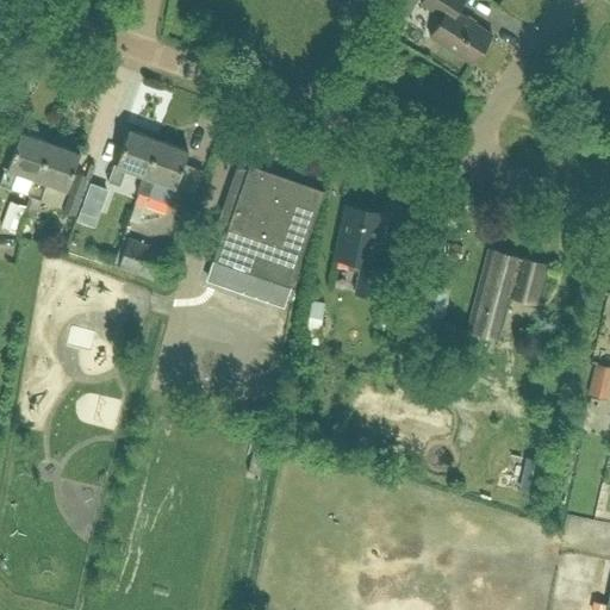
[(421,0),(419,2),(441,16),(428,36),(472,63),(491,33),(455,11),(462,0),(421,0)]
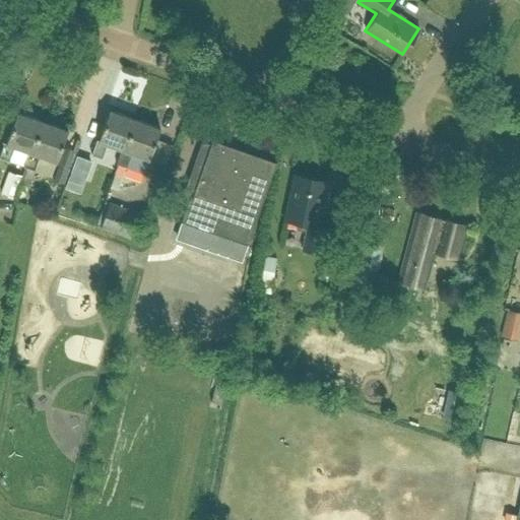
[(106,144),(121,149),(124,150),(134,119),(109,110),(98,140),(96,140),(91,154),(101,158),(106,144)]
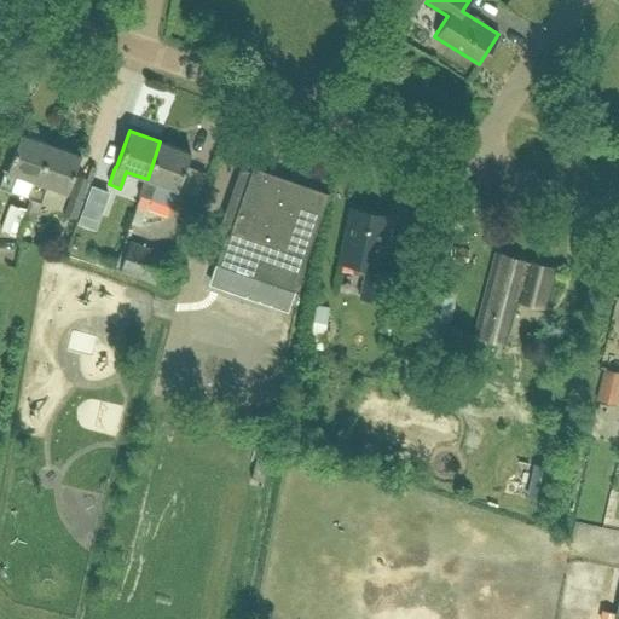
[(16,174),(33,180),(36,181),(50,144),(19,133),(6,171),(4,169),(0,179),(0,186),(10,191),(16,174)]
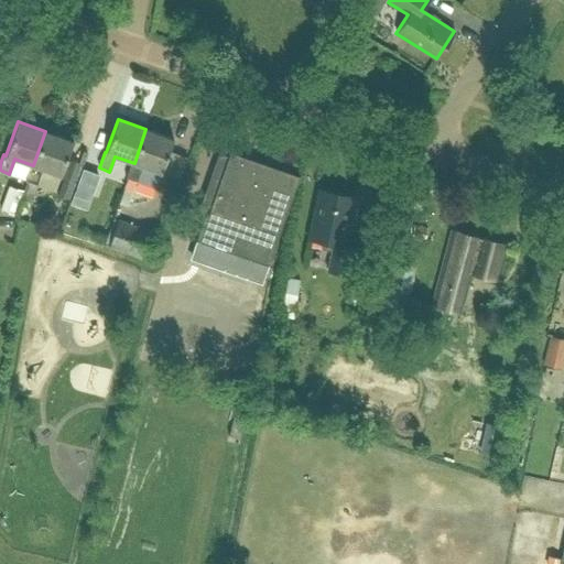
[(132,193),(137,181),(142,165),(161,173),(173,139),(145,129),(134,163),(131,162),(126,177),(127,177),(122,190),(120,196),(130,199),(132,193)]
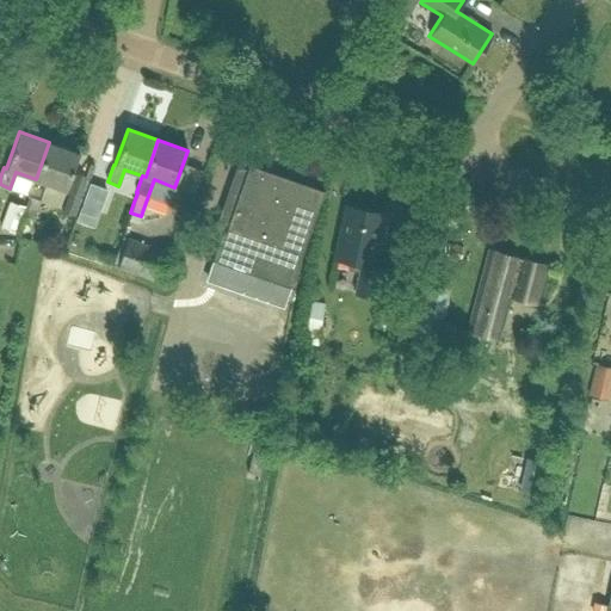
[(79,153),(49,142),(36,179),(32,178),(28,195),(39,198),(44,183),(66,190),(79,153)]
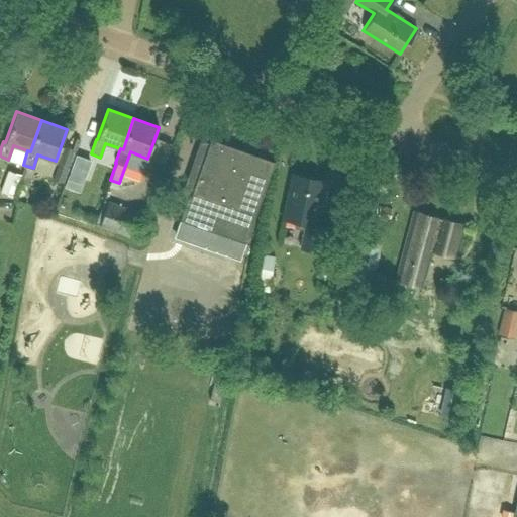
[(179,219),(245,241),(274,161),(210,139),(190,198),(187,197),(179,219)]
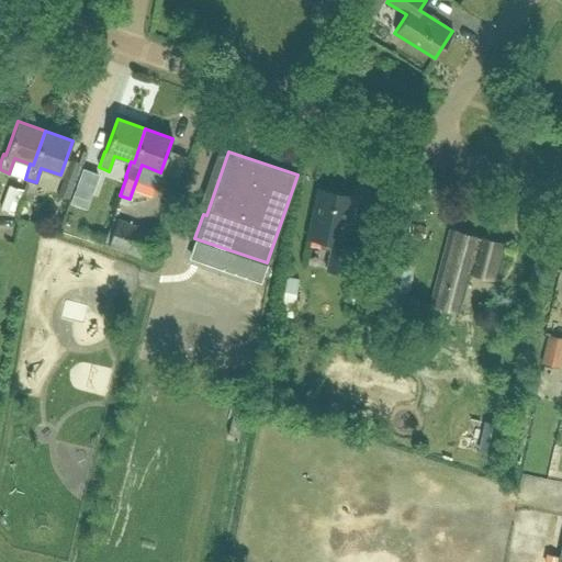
[(57,194),(67,198),(79,161),(69,158),(57,194)]
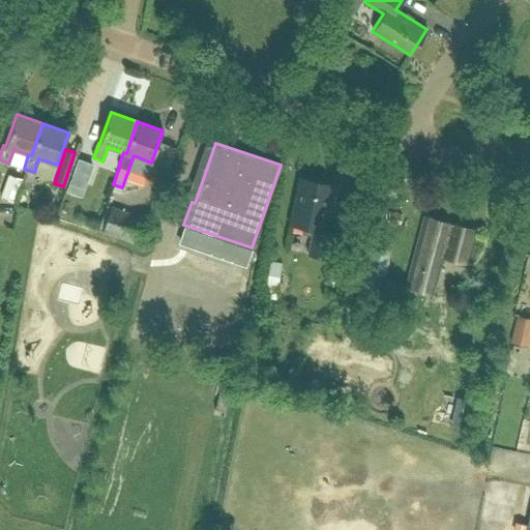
[(85,202),(97,160),(81,155),(69,198),(85,202)]
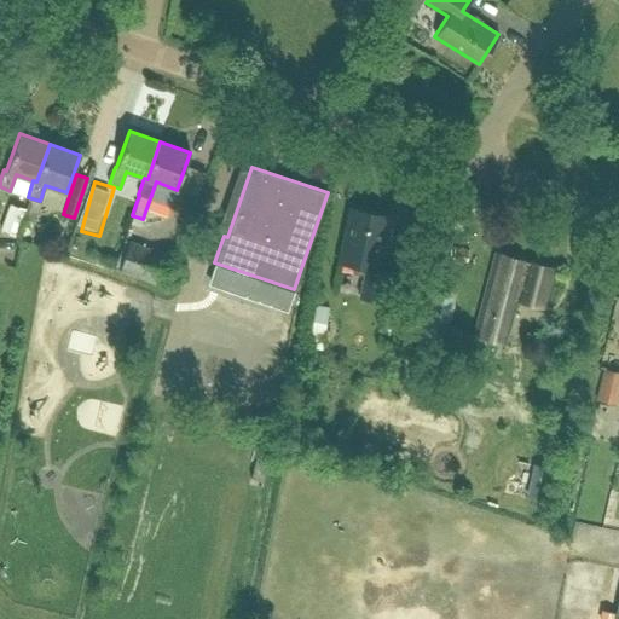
[(350,207),(337,261),(365,266),(359,296),(393,304),(399,272),(377,268),(388,214),(350,207)]
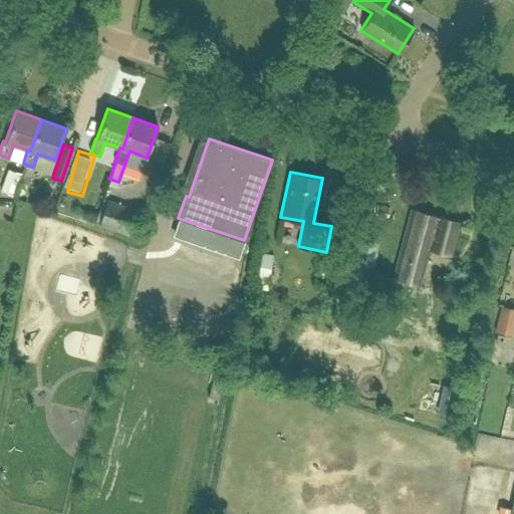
[(12,193),(18,177),(8,173),(2,189),(12,193)]
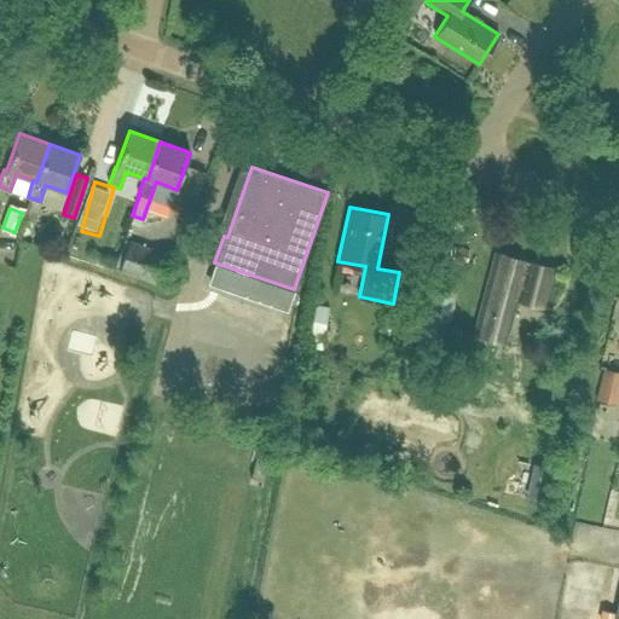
[(161,287),(172,255),(129,239),(119,271),(161,287)]
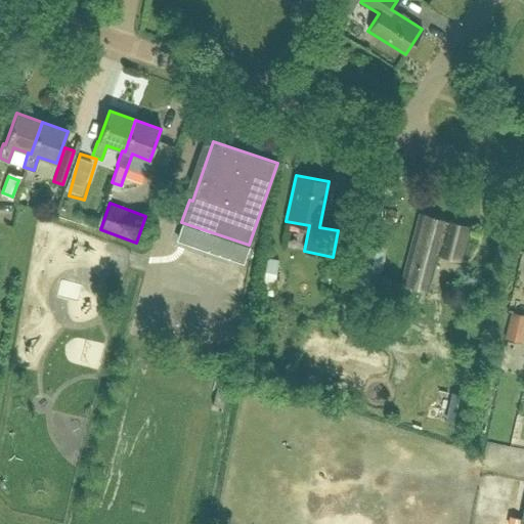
[(437,254),(462,260),(471,228),(419,214),(400,282),(427,290),(437,254)]
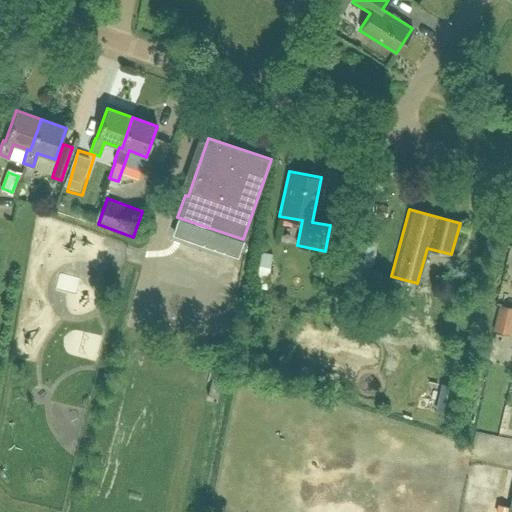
[(344,288),(364,292),(370,263),(372,263),(377,240),(355,236),(344,288)]
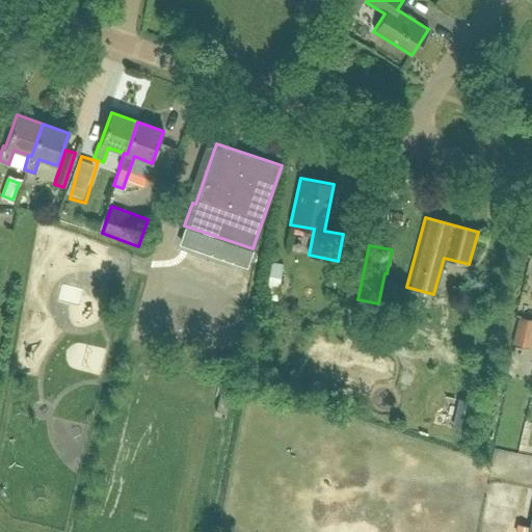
[(513,315),(531,318),(531,275),(522,274),(513,315)]
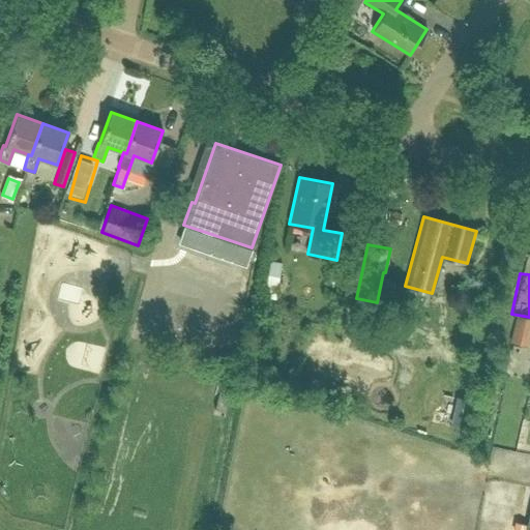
[(529,327),(529,319),(514,316),(508,343),(526,347),(529,327)]
